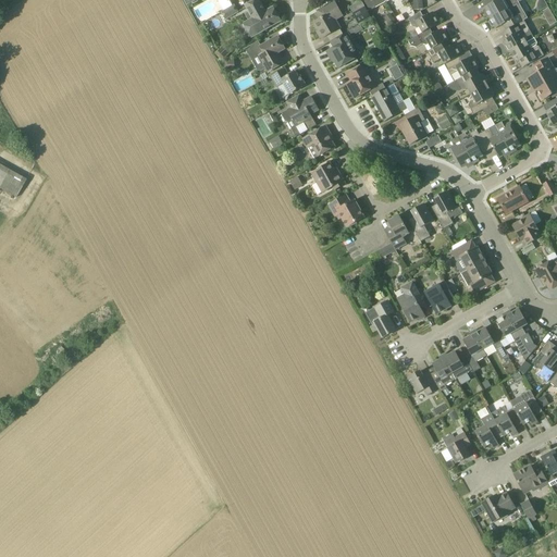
[(251,38),(271,27),(281,22),(273,8),(265,12),(258,0),(256,0),(245,7),(248,13),(245,14),(248,21),(243,24),(251,38)]
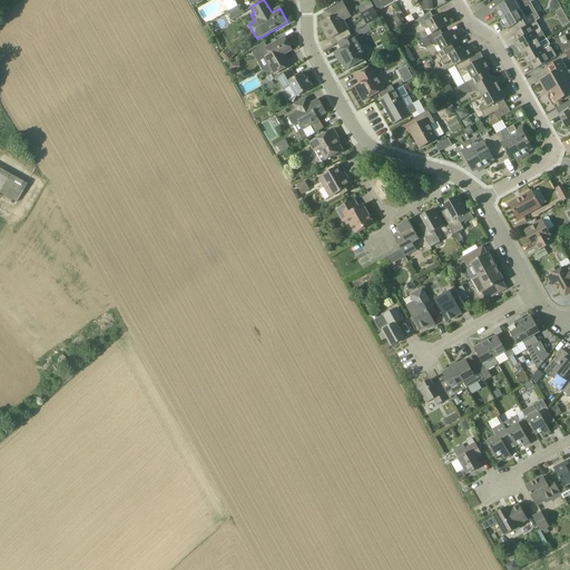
[(372,0),(379,11),(395,2),(393,0),(372,0)]
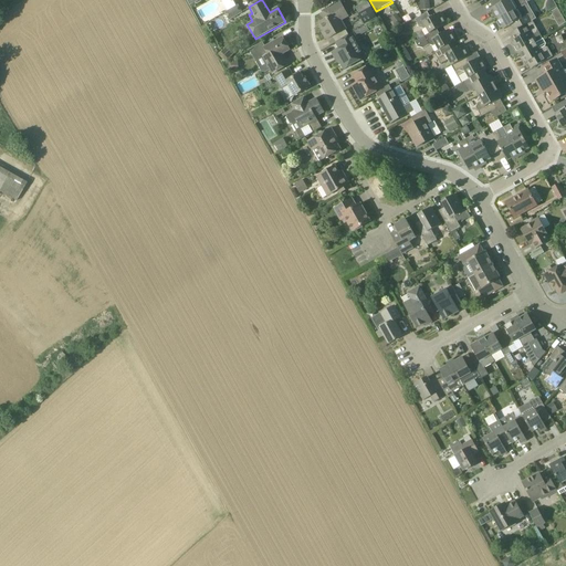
[(430,10),(429,0),(422,0),(419,0),(420,11),(430,10)]
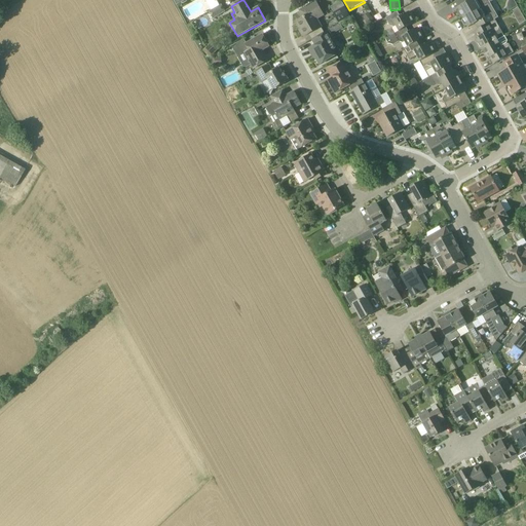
[(484,6),(490,3),(488,0),(471,0),(457,7),(458,9),(456,12),(459,16),(462,16),(463,17),(484,5),(484,6)]
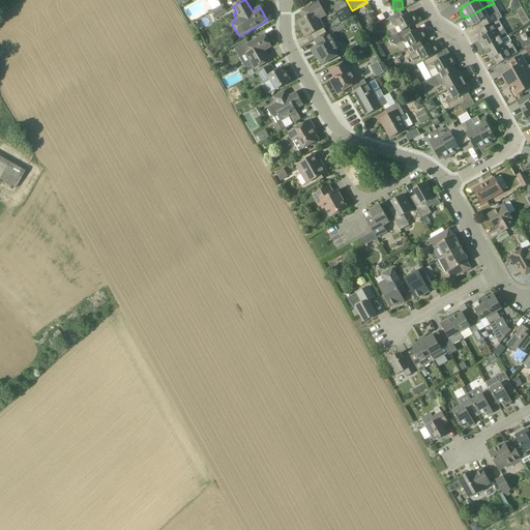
[(326,17),(323,11),(319,2),(307,8),(312,15),(298,22),(303,30),(301,31),(304,36),(305,35),(306,37),(324,27),(320,20),(326,17)]
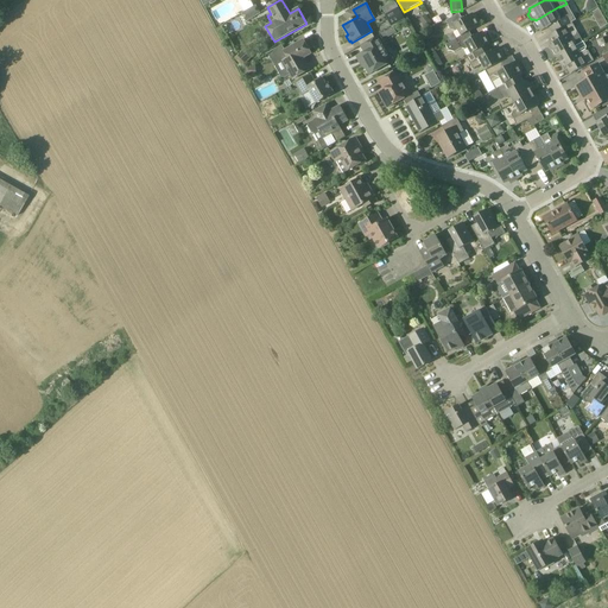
[(572,13),(572,14),(567,4),(559,7),(559,6),(536,20),(537,21),(534,25),(537,30),(540,30),(542,32),(549,27),(552,33),(572,23),(577,20),(572,13)]
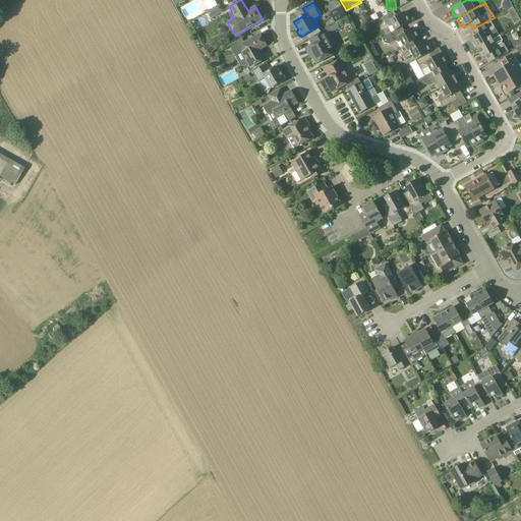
[(211,19),(223,12),(219,5),(207,12),(211,19)]
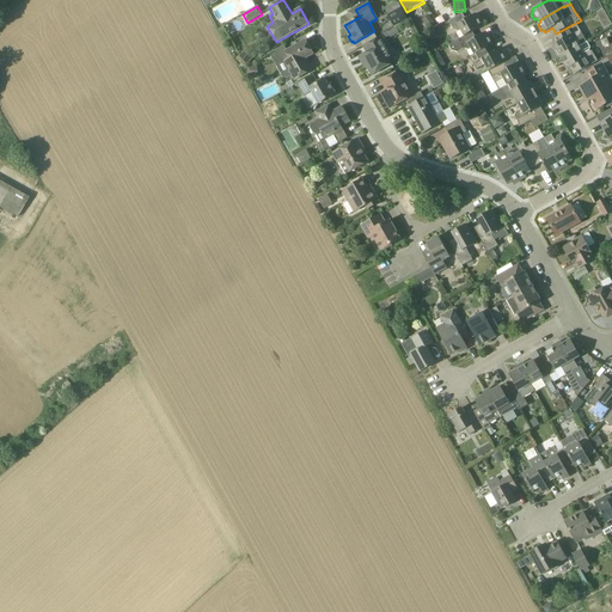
[(395,25),(407,18),(402,8),(389,16),(395,25)]
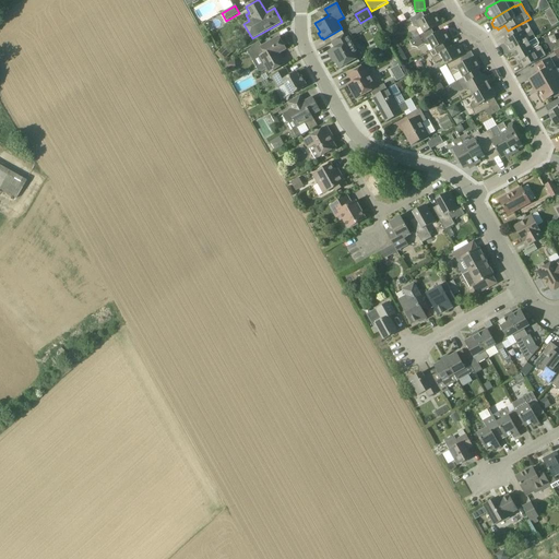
[(407,18),(413,11),(407,8),(402,14),(407,18)]
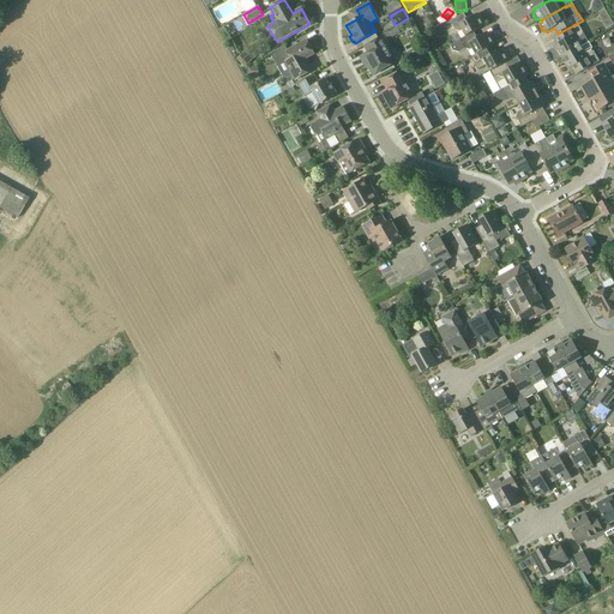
[(613,25),(613,24),(605,8),(597,13),(607,29),(613,25)]
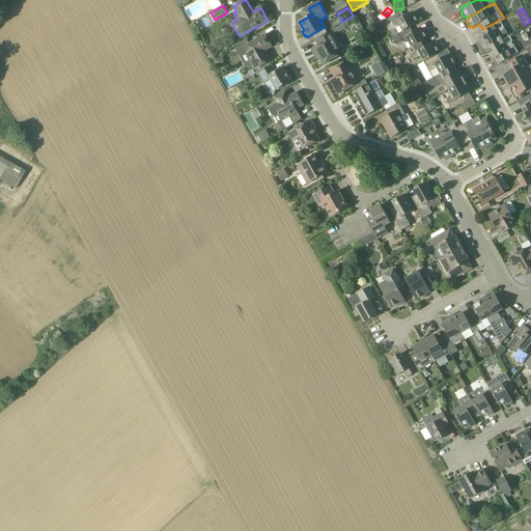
[(378,21),(371,12),(366,18),(372,26),(378,21)]
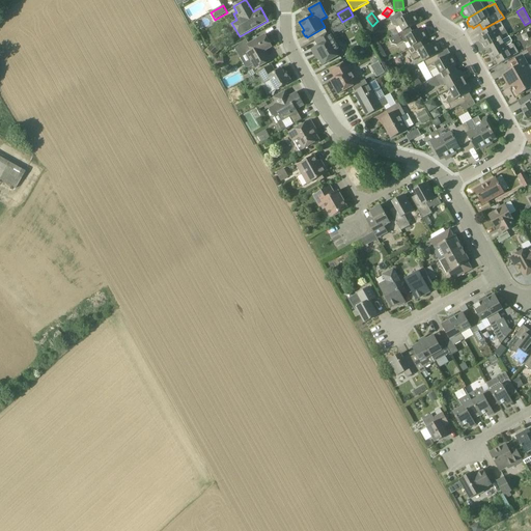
[(402,32),(410,28),(419,23),(417,19),(418,19),(415,14),(414,14),(413,12),(403,18),(401,12),(390,19),(394,27),(398,27),(399,27),(402,32)]
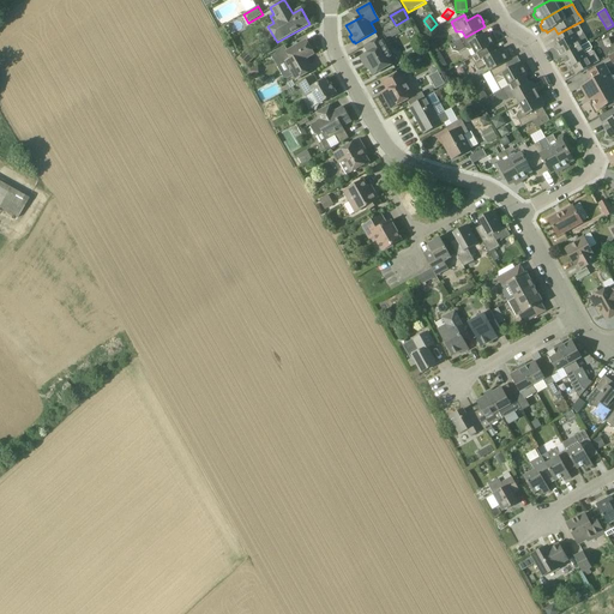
[(583,34),(578,23),(558,34),(554,36),(558,43),(555,46),(563,58),(585,44),(582,37),(583,36),(583,34)]
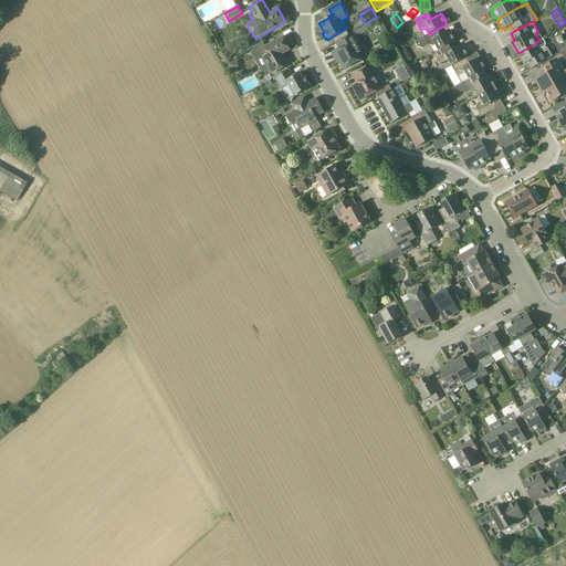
[(439,51),(450,45),(456,41),(453,38),(456,37),(452,31),(451,32),(450,30),(440,35),(437,30),(429,34),(416,42),(418,48),(423,49),(430,45),(433,46),(436,45),(439,51)]
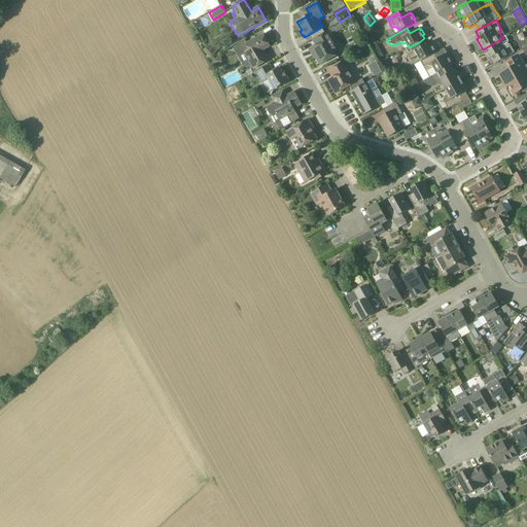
[(320,65),(329,60),(342,53),(329,30),(313,40),(317,48),(312,51),(320,65)]
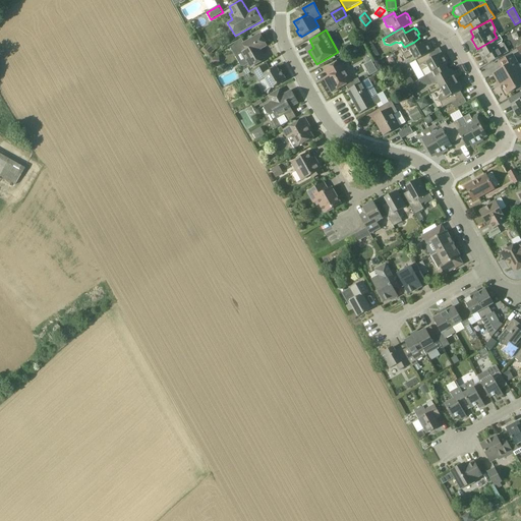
[(250,68),(256,65),(265,60),(259,51),(267,46),(259,35),(244,43),(241,39),(231,45),(235,53),(242,54),(250,68)]
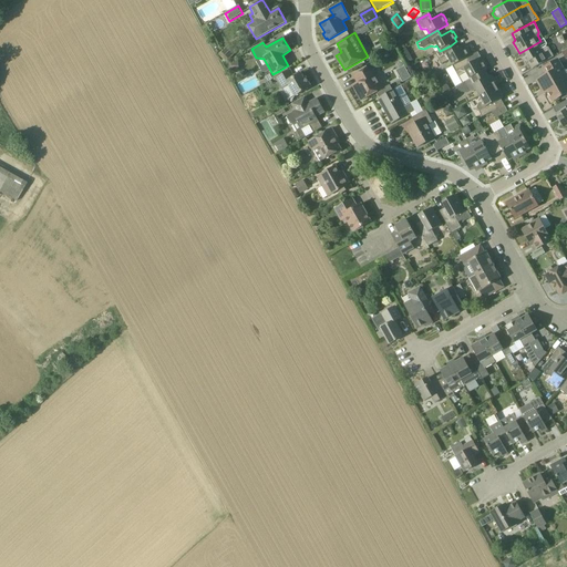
[(554,57),(548,48),(546,47),(547,43),(544,39),(540,41),(519,53),(525,64),(532,61),(536,68),(554,57)]
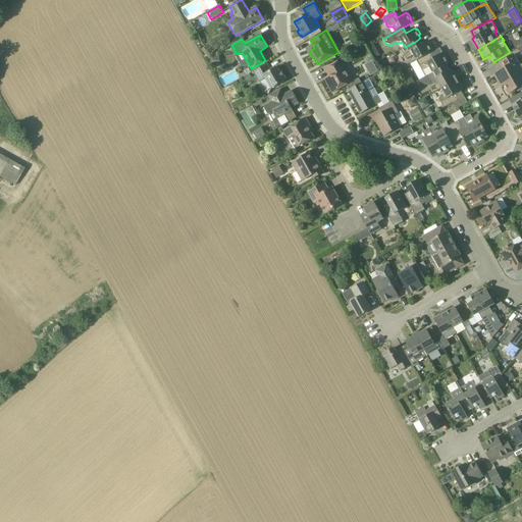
[(417,61),(431,53),(432,52),(430,49),(431,48),(428,43),(427,44),(426,42),(418,47),(415,42),(405,47),(401,50),(407,60),(413,56),(417,61)]
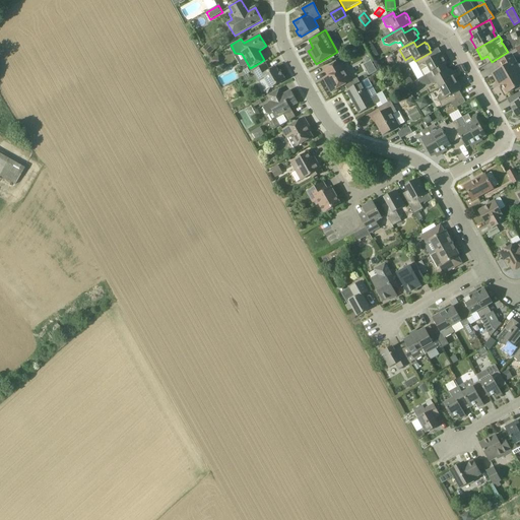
[(208,57),(214,50),(207,43),(201,50),(208,57)]
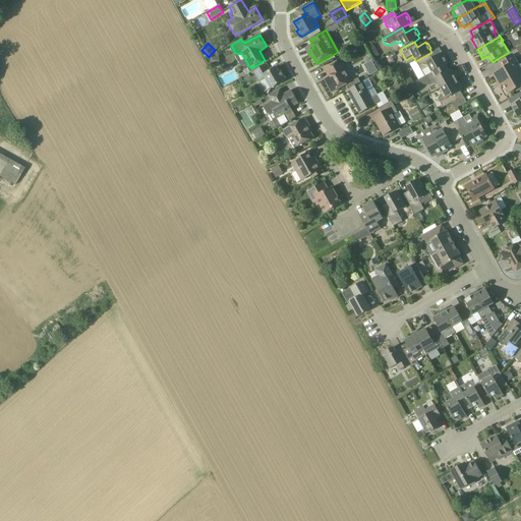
[(367,48),(370,53),(377,50),(373,45),(367,48)]
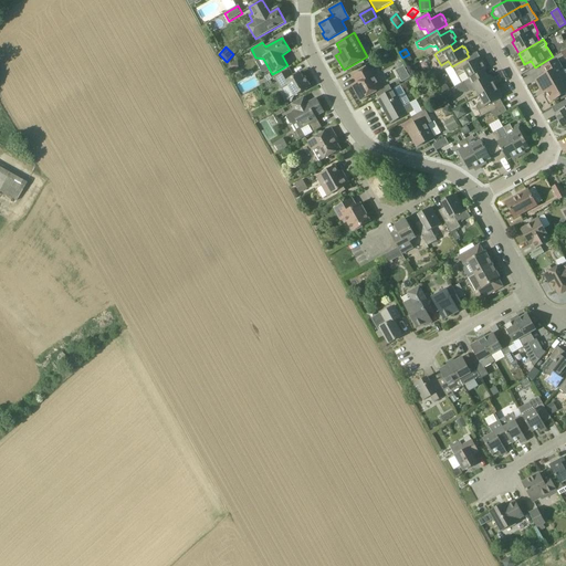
[(461,84),(477,75),(486,70),(484,65),(485,65),(482,59),(481,60),(480,58),(470,63),(468,58),(452,66),(458,77),(461,84)]
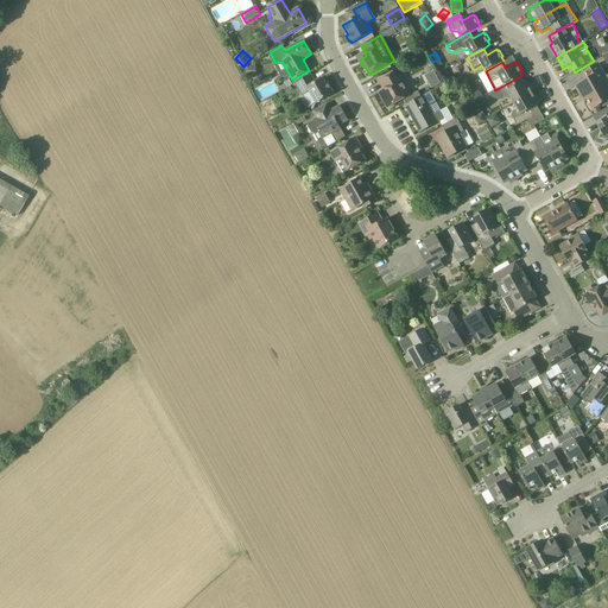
[(594,109),(607,100),(607,78),(599,63),(582,73),(586,81),(576,87),(582,97),(586,95),(594,109)]
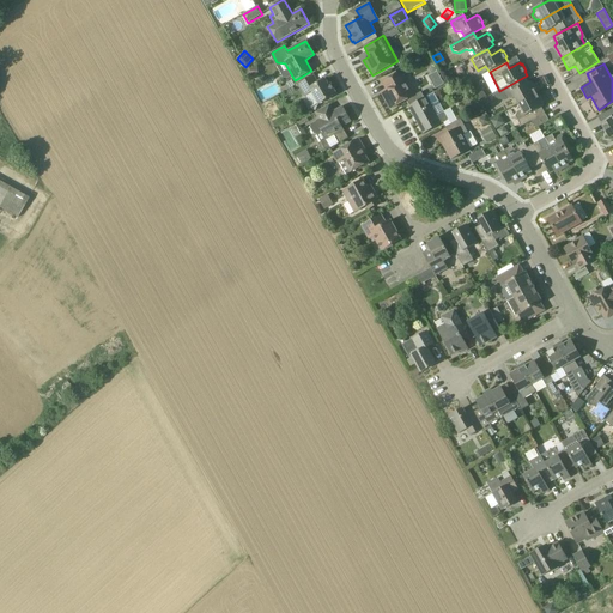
[(250,77),(250,78),(259,78),(258,66),(250,67),(250,68),(248,68),(248,77),(250,77)]
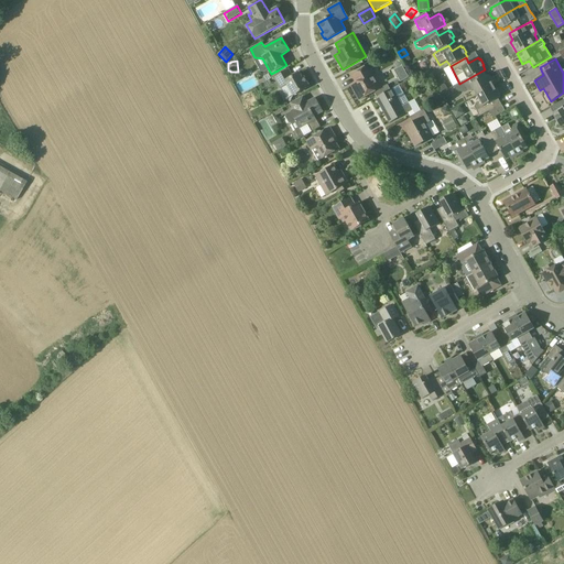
[(354,89),(360,100),(373,93),(382,88),(369,66),(353,75),(359,87),(354,89)]
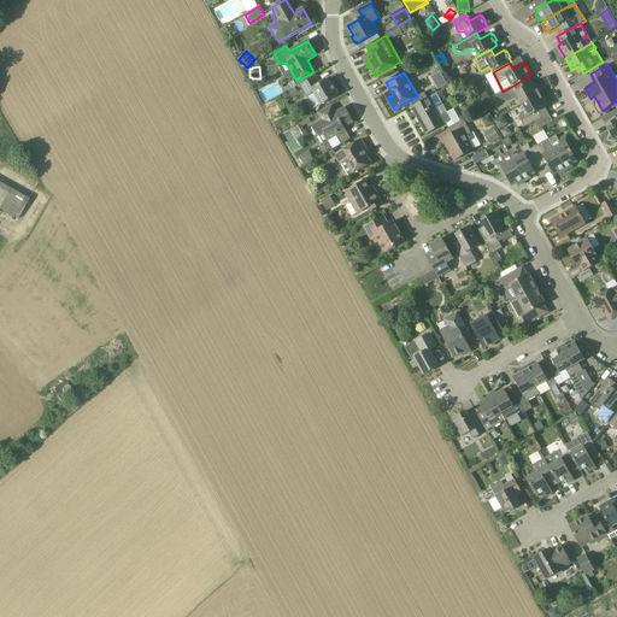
[(439,74),(430,77),(438,89),(445,84),(439,74)]
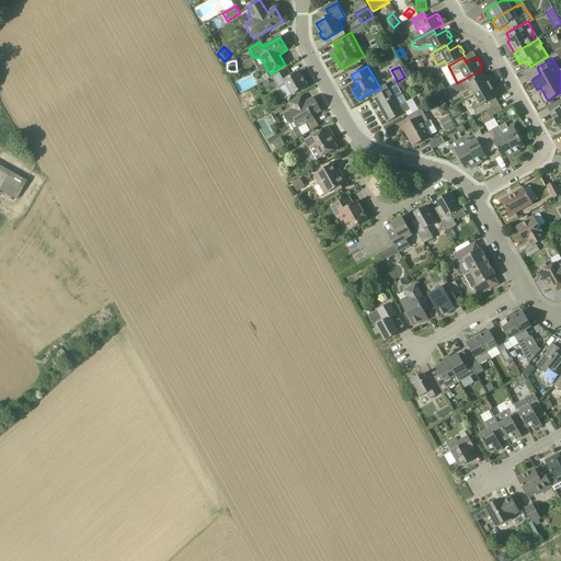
[(292,95),(298,92),(308,87),(302,77),(300,78),(298,73),(290,77),(286,69),(272,78),(279,89),(285,86),(292,95)]
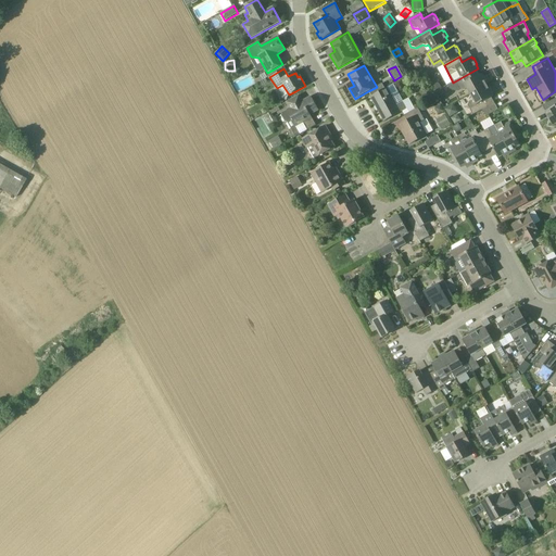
[(470,95),(487,85),(484,81),(487,80),(483,75),(482,76),(481,74),(471,79),(468,74),(453,83),(447,85),(451,90),(456,91),(462,89),(465,90),(467,89),(470,95)]
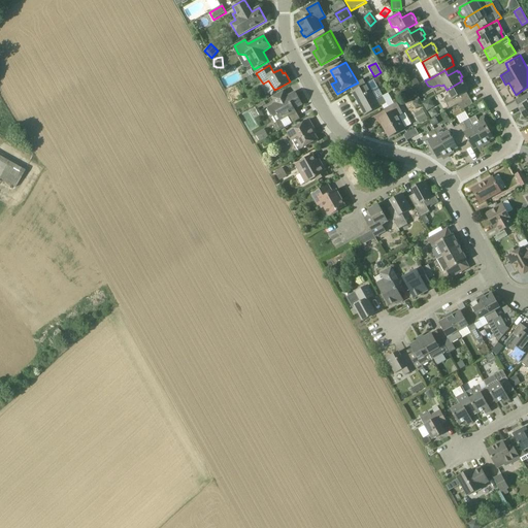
[(365,116),(390,102),(387,95),(383,97),(373,80),(361,88),(353,92),(352,92),(365,116)]
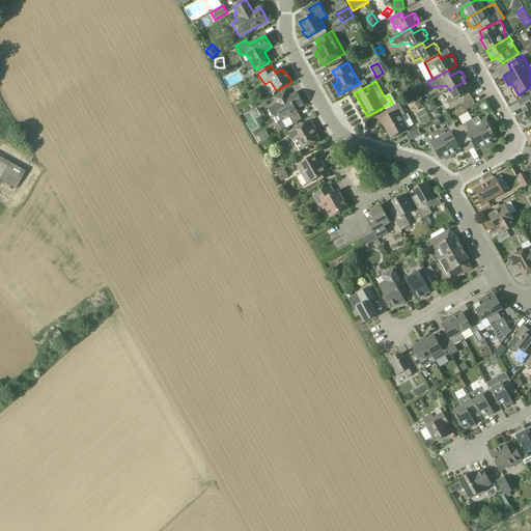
[(462,96),(471,92),(470,90),(471,89),(468,84),(467,85),(465,81),(449,90),(452,96),(448,99),(447,102),(452,110),(460,105),(465,103),(462,96)]
